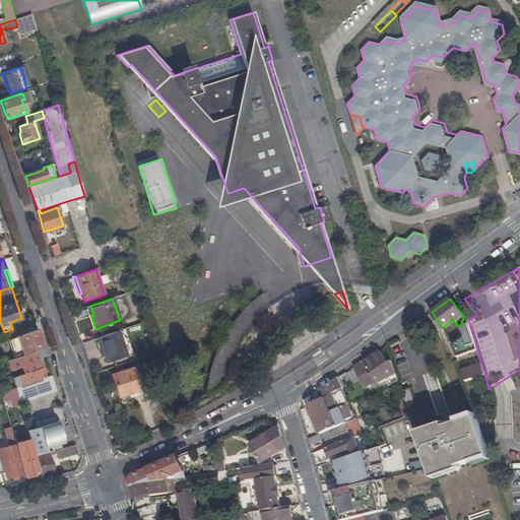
[(477,316),(464,299),(462,300),(468,319),(477,316)]
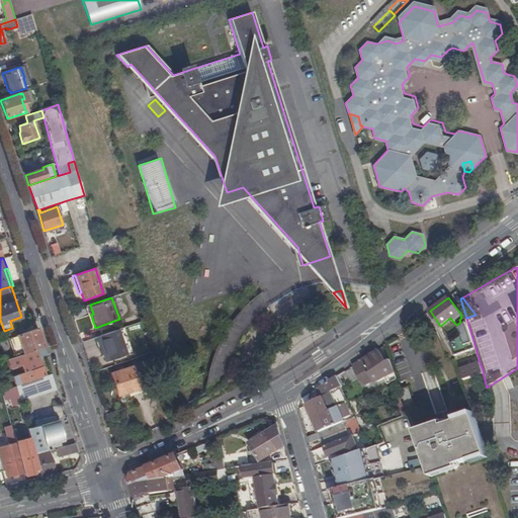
[(16,356),(44,347),(37,328),(16,335),(14,328),(12,328),(4,331),(0,332),(0,341),(10,338),(16,356)]
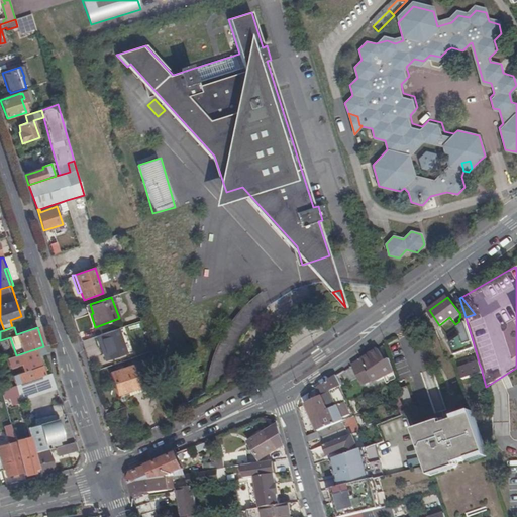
[(117,330),(98,336),(106,359),(125,352),(117,330)]
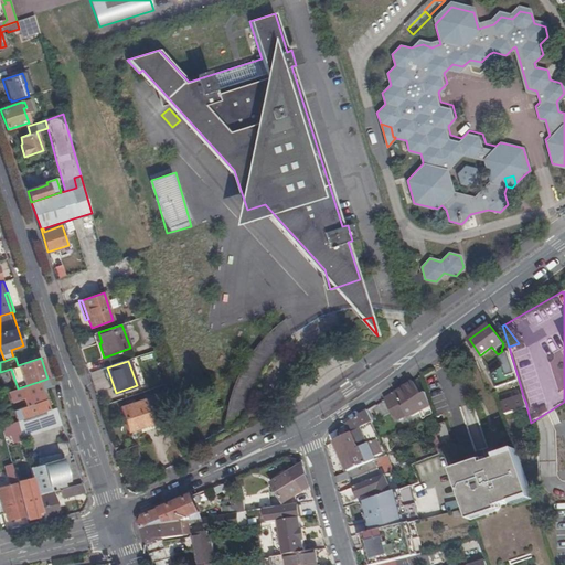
[(489,394),(497,391),(498,391),(489,366),(480,369),(489,394)]
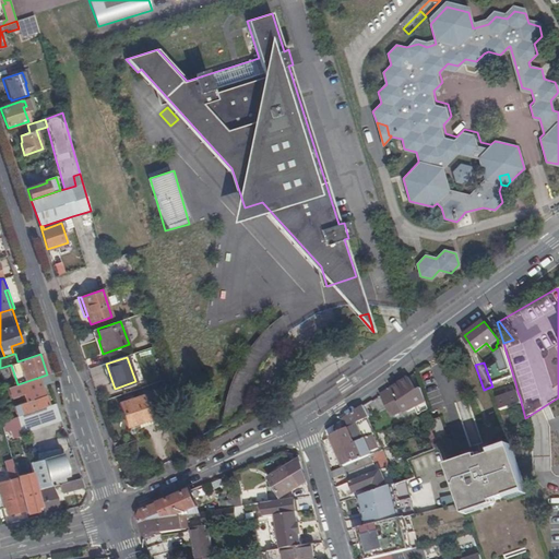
[(18,416),(49,405),(43,385),(50,383),(47,375),(18,384),(10,388),(13,397),(24,394),(27,402),(14,406),(18,416)]
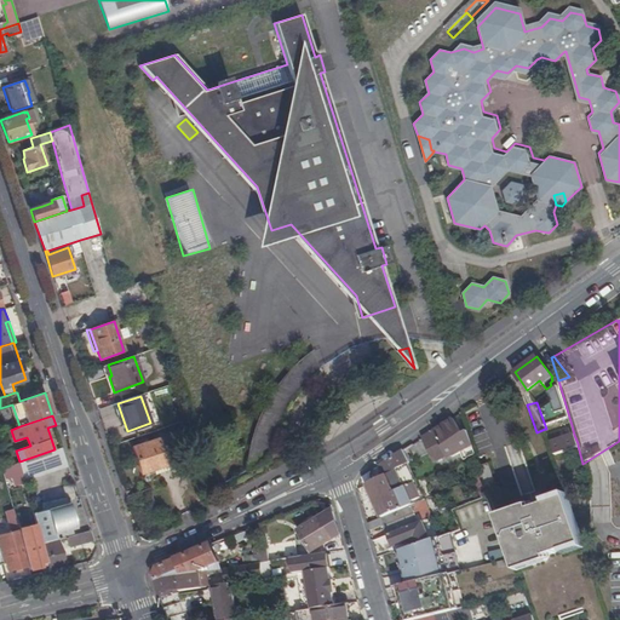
[(460,430),(454,418),(435,431),(436,435),(443,446),(447,455),(464,448),(465,449),(466,448),(474,446),(469,432),(464,436),(461,437),(458,431),(460,430)]
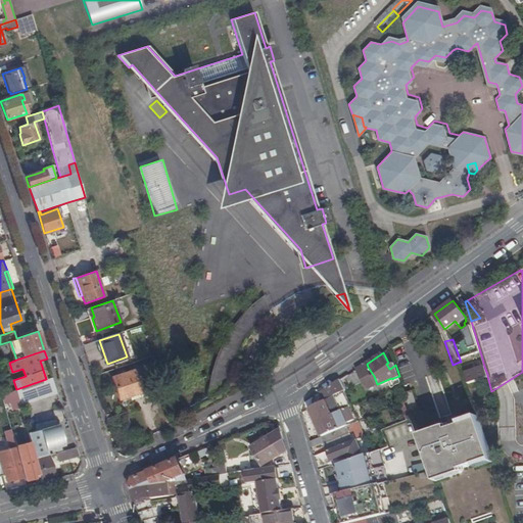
[(368,367),(367,364),(358,369),(368,392),(377,387),(377,384),(374,376),(368,367)]
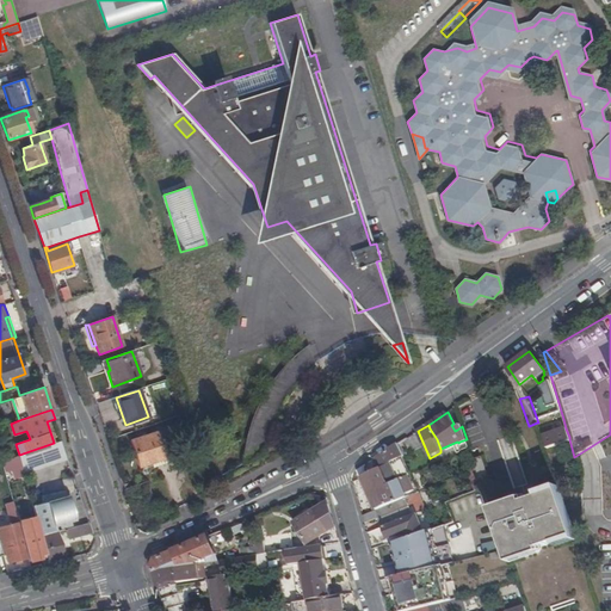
[(548,448),(569,439),(569,437),(566,429),(544,437),(548,448)]
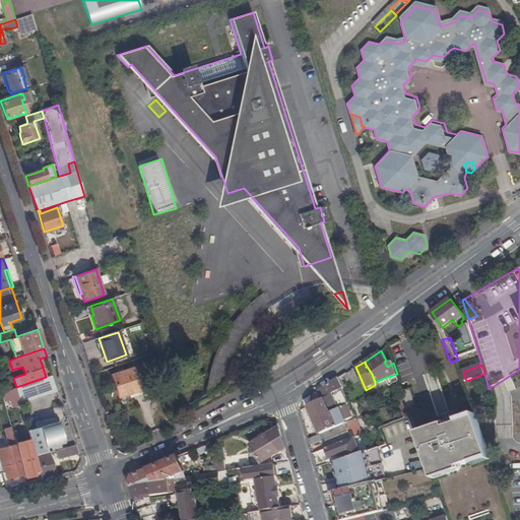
[(118,398),(130,394),(139,390),(140,390),(133,368),(111,375),(118,398)]
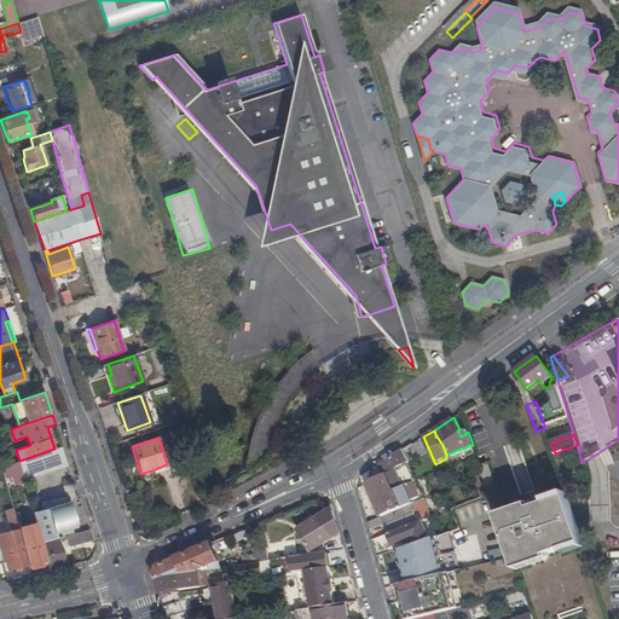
[(519,444),(505,447),(518,485),(507,489),(509,497),(518,495),(520,498),(536,493),(519,444)]
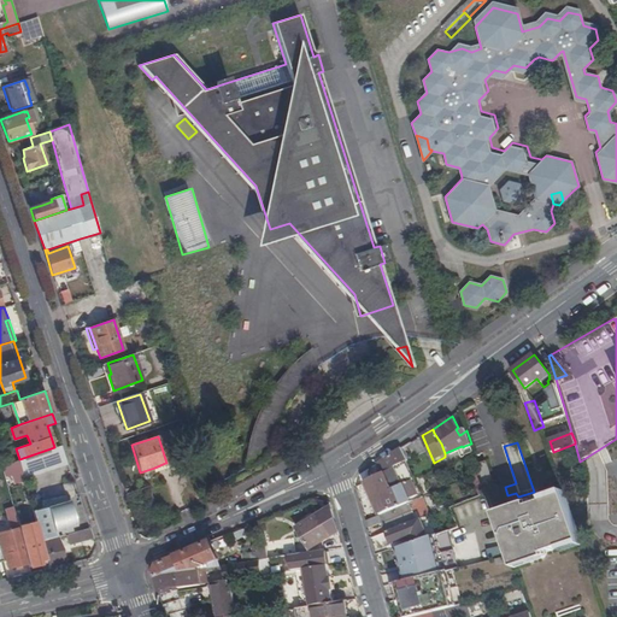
[(23,476),(68,462),(63,445),(54,447),(19,459),(23,476)]
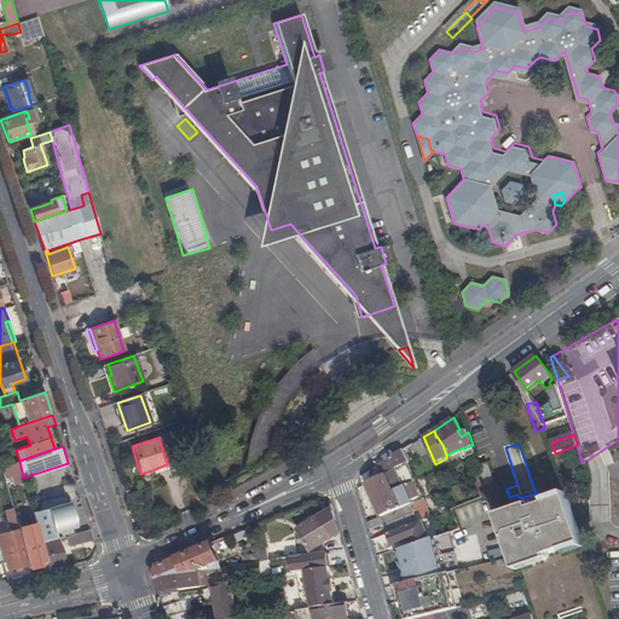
[(409,462),(403,450),(389,460),(394,469),(406,463),(409,462)]
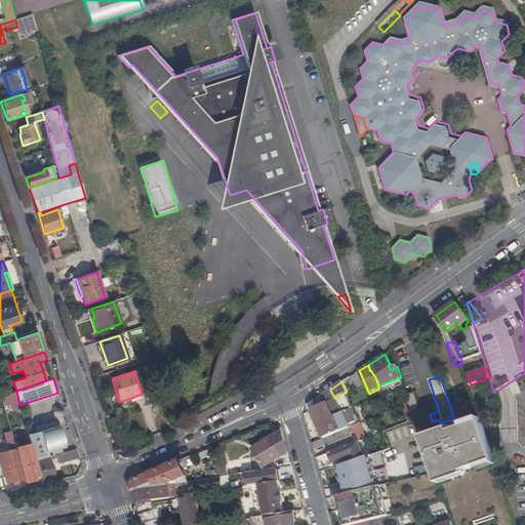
[(349,397),(347,392),(345,393),(334,398),(318,406),(312,410),(317,423),(342,412),(353,407),(349,397)]
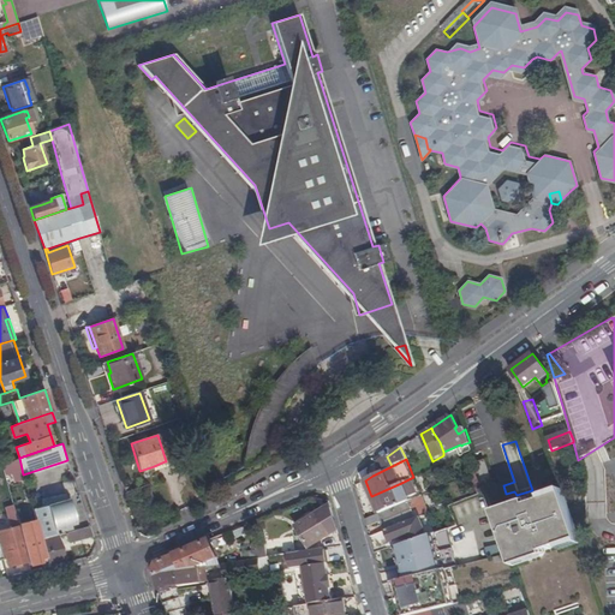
[(479,472),(484,483),(493,479),(485,461),(477,464),(479,472)]
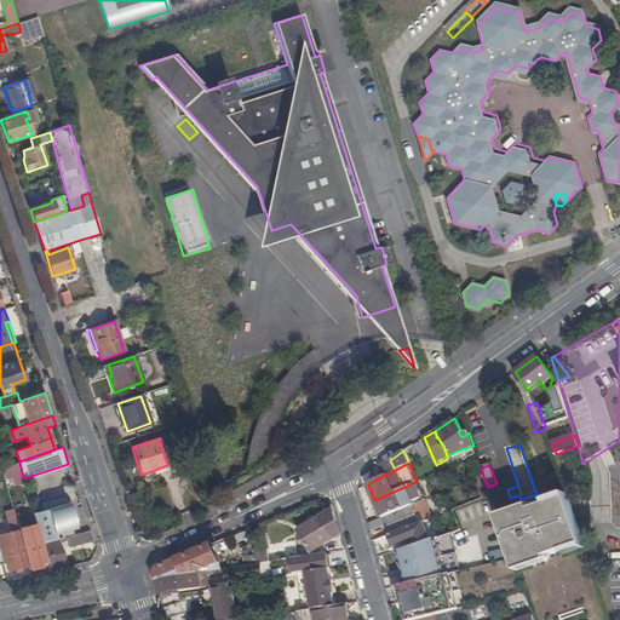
[(375,480),(372,471),(362,477),(365,486),(368,484),(375,480)]
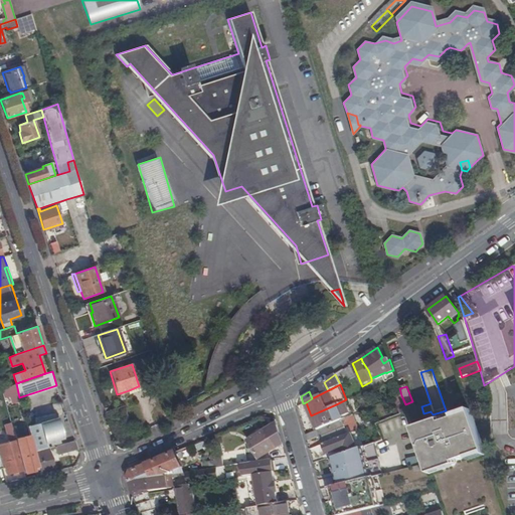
[(405,404),(401,395),(396,397),(401,413),(407,411),(405,404)]
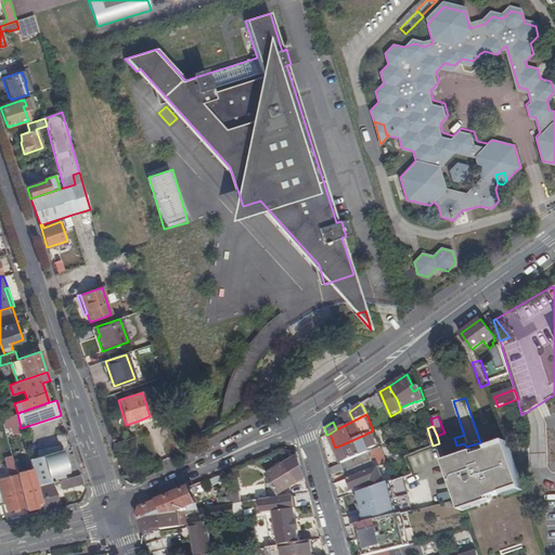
[(379,444),(373,430),(362,436),(335,448),(341,463),(369,452),(368,449),(379,444)]
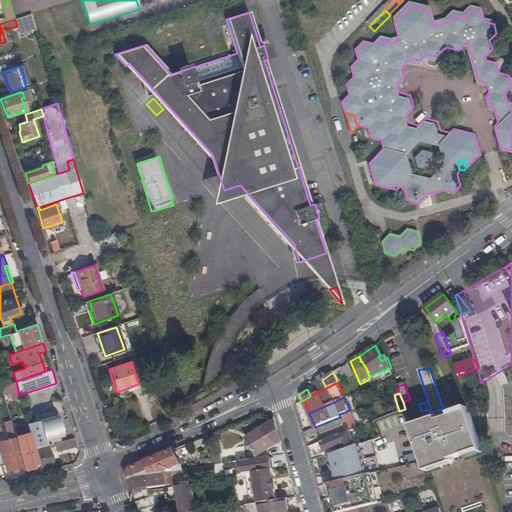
[(469,411),(468,407),(464,408),(445,415),(446,418),(469,411)]
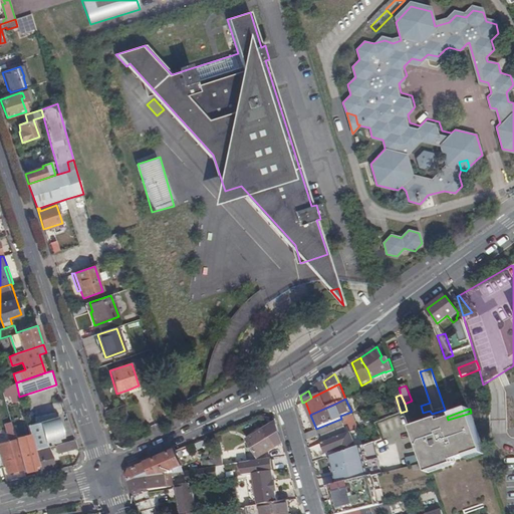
[(31,441),(34,450),(45,447),(44,442),(62,438),(57,417),(56,417),(55,413),(42,416),(44,421),(38,422),(27,426),(28,430),(31,441)]
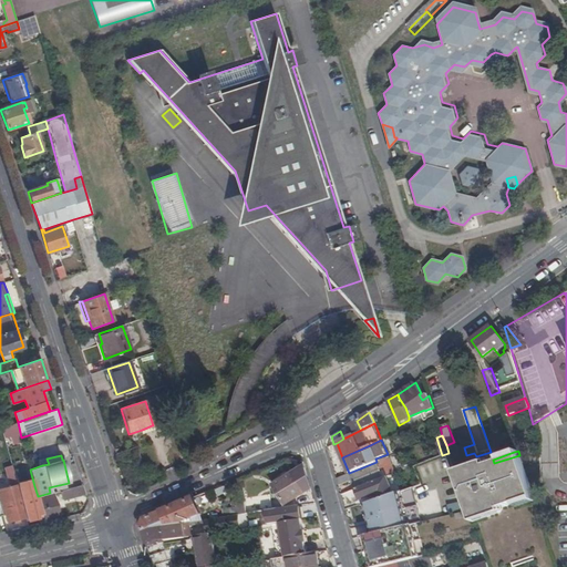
[(534,498),(519,455),(494,463),(509,509),(516,507),(515,504),(534,498)]
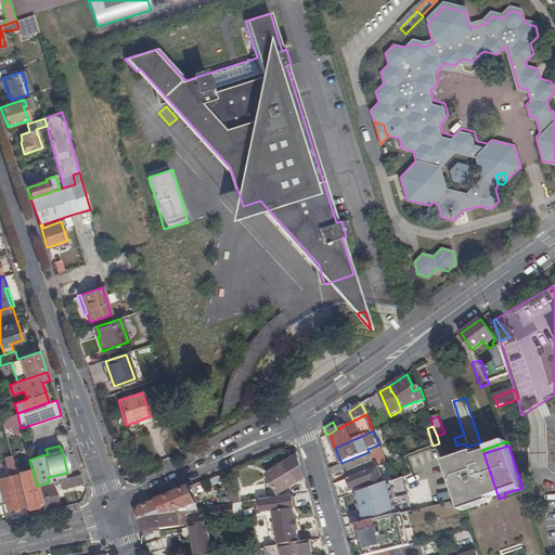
[(381,447),(369,452),(341,463),(330,468),(332,475),(345,469),(348,479),(377,467),(387,464),(381,447)]
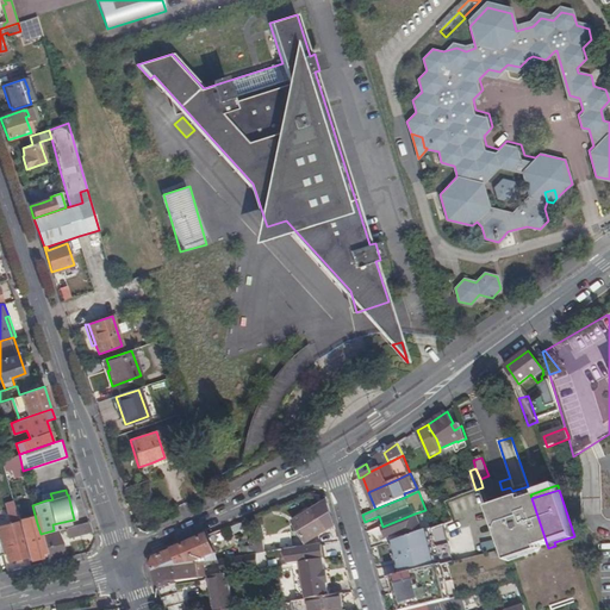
[(531,498),(530,495),(510,500),(511,504),(531,498)]
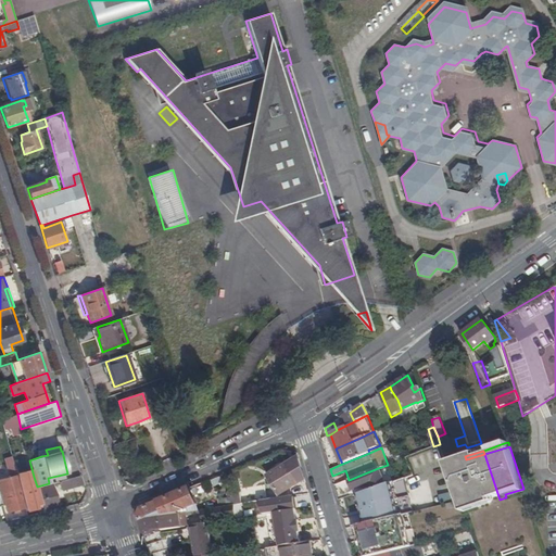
[(500,500),(484,454),(466,459),(467,462),(480,502),(490,500),(493,498),(494,502),(500,500)]
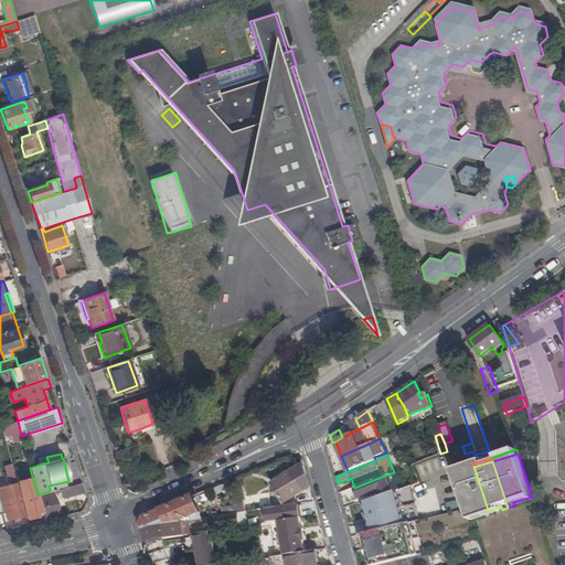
[(473,467),(472,464),(454,470),(454,471),(455,473),(473,467)]
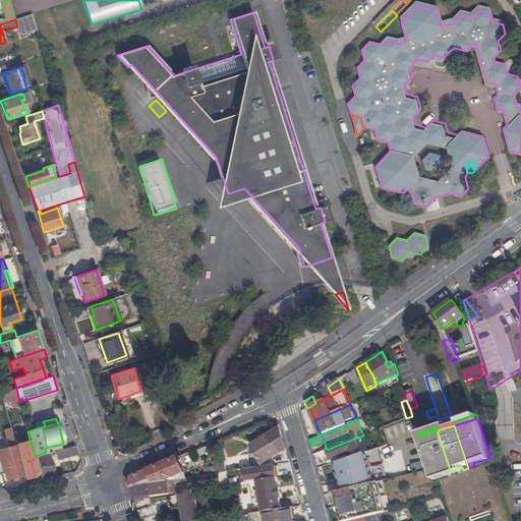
[(276,431),(269,436),(252,446),(263,464),(280,453),(286,450),(281,430),(276,431)]
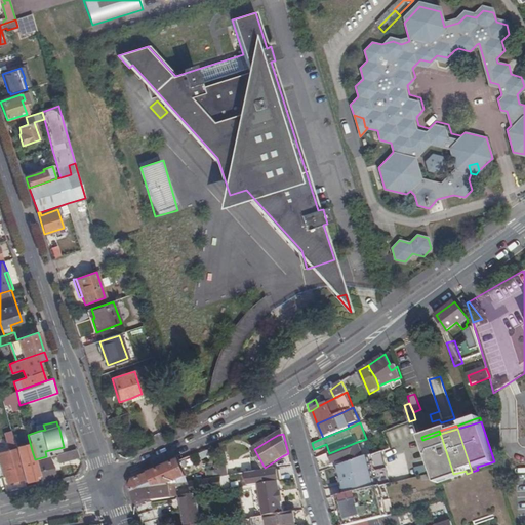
[(441,436),(440,434),(422,440),(426,448),(429,456),(429,458),(434,473),(437,480),(440,479),(453,474),(441,436)]
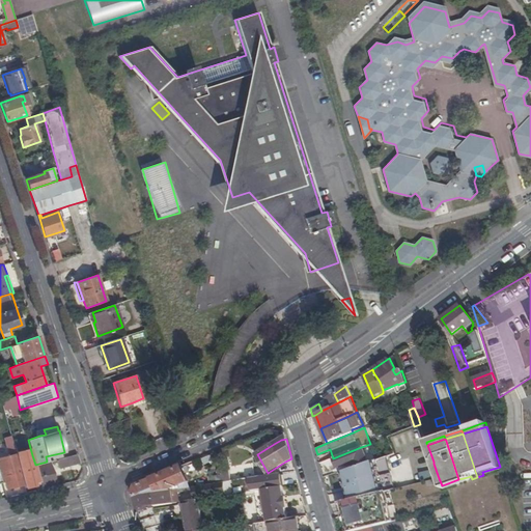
[(27,456),(32,455),(29,444),(24,445),(27,456)]
